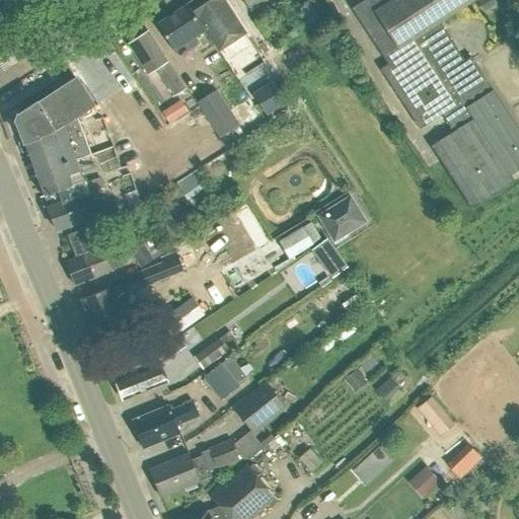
[(193,0),(190,2),(220,50),(246,32),(225,0),(193,0)]
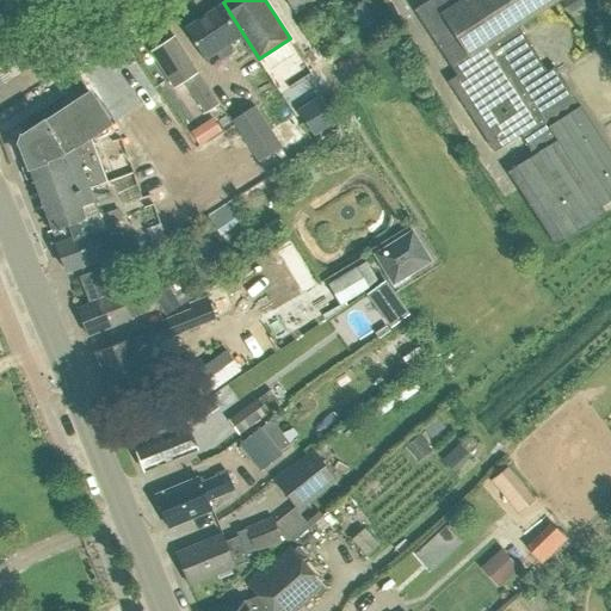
[(310,0),(288,0),(295,11),(310,0)]
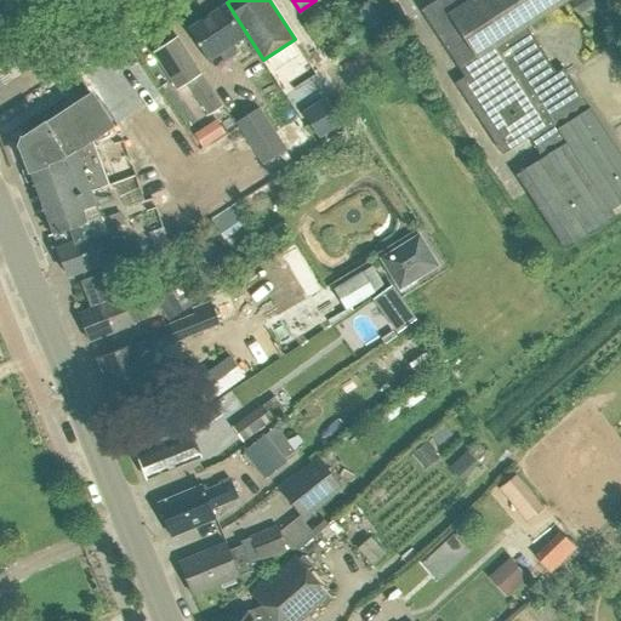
[(463,77),(530,33),(525,26),(564,0),(434,0),(420,10),(463,77)]
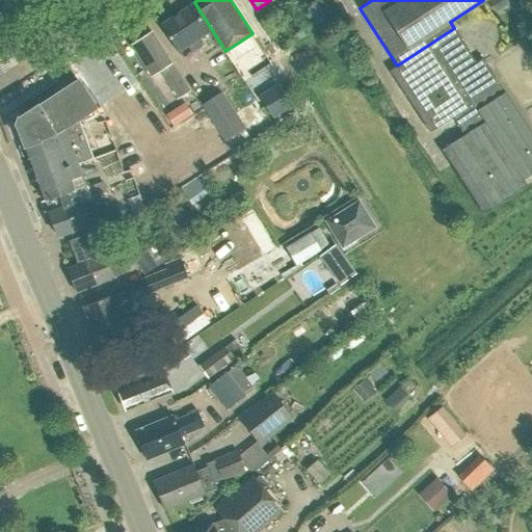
[(315,25),(316,27),(327,20),(316,3),(306,10),(315,25)]
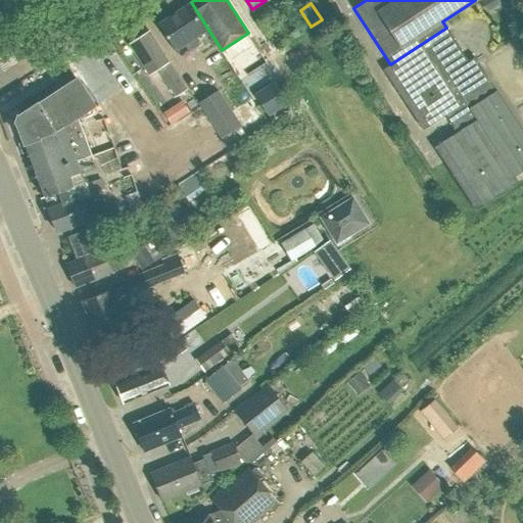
[(205,32),(188,4),(157,25),(175,51),(184,45),(188,51),(197,45),(193,40),(205,32)]
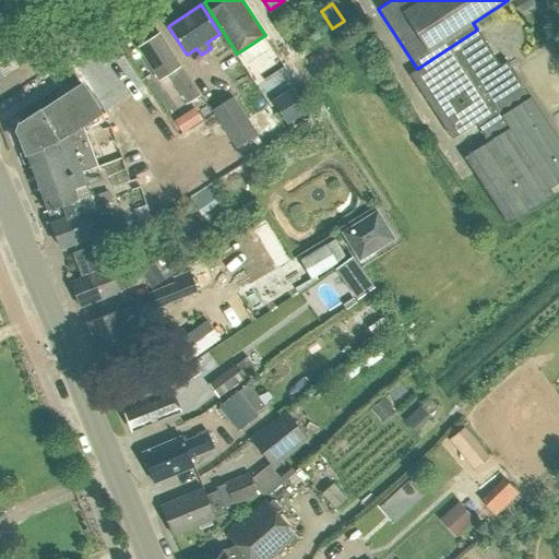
[(477,30),(417,69),(408,74),(430,106),(498,62),(477,30)]
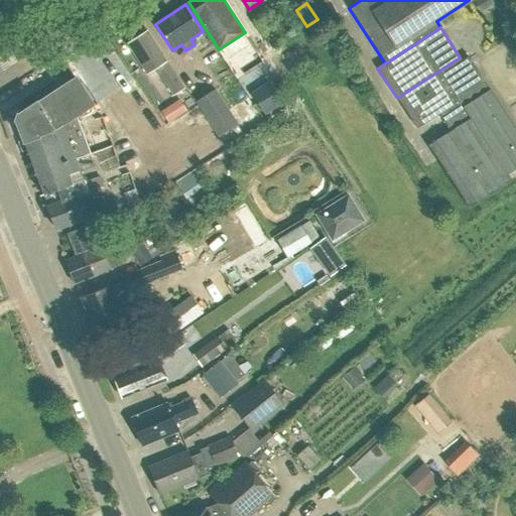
[(166,60),(147,32),(128,44),(146,73),(154,68),(172,96),(184,88),(166,60)]
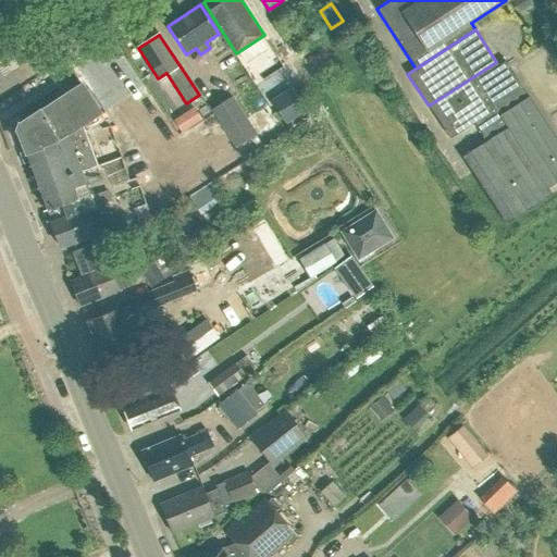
[(473,123),(482,136),(532,102),(505,60),(498,64),(496,62),(429,106),(449,138),(473,123)]
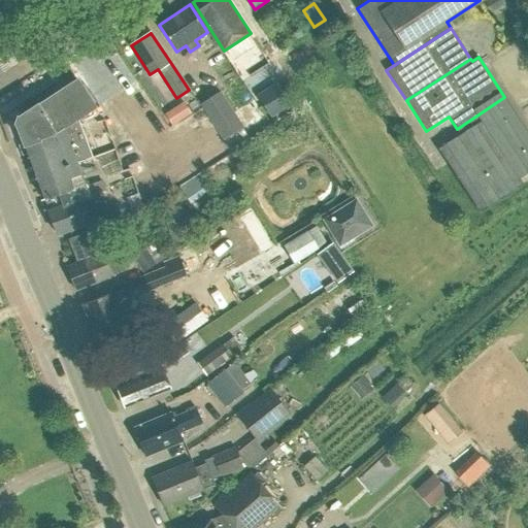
[(44,201),(86,186),(77,162),(92,157),(77,120),(96,107),(77,79),(17,119),(15,123),(44,201)]
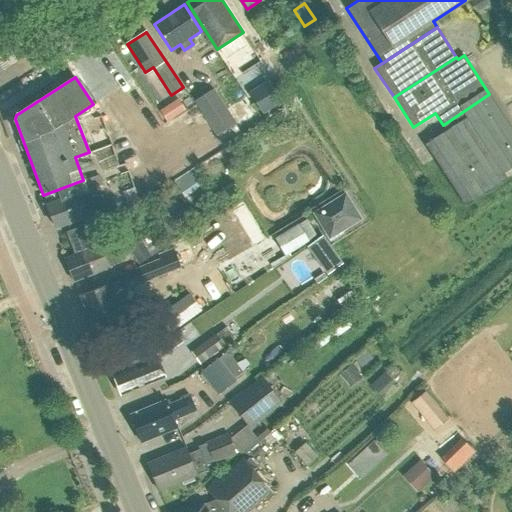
[(282,103),(268,80),(249,92),(263,115),(282,103)]
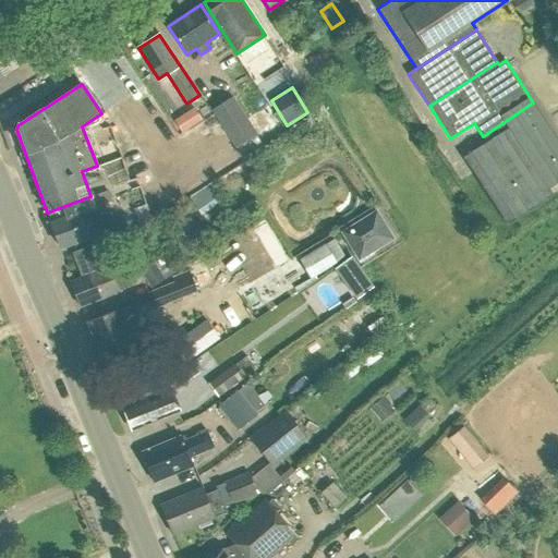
[(257,134),(233,95),(210,109),(234,148),(257,134)]
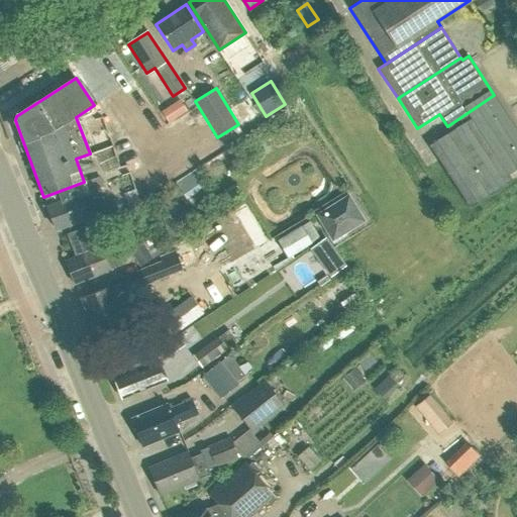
[(516,169),(516,129),(494,95),(447,126),(450,131),(446,133),(445,132),(435,138),(436,140),(428,145),(470,208),(512,180),(509,175),(516,169)]
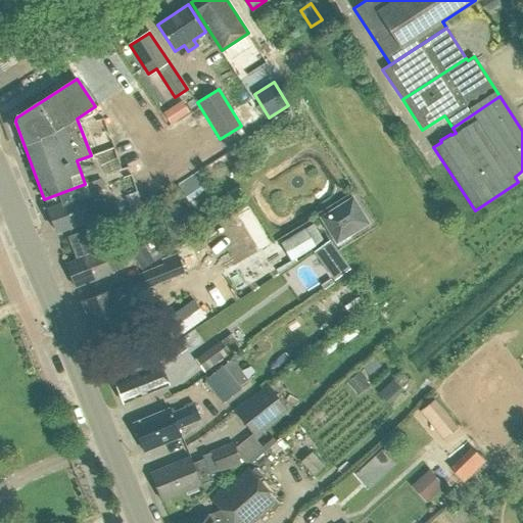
[(182,102),(173,108),(180,120),(189,113),(182,102)]
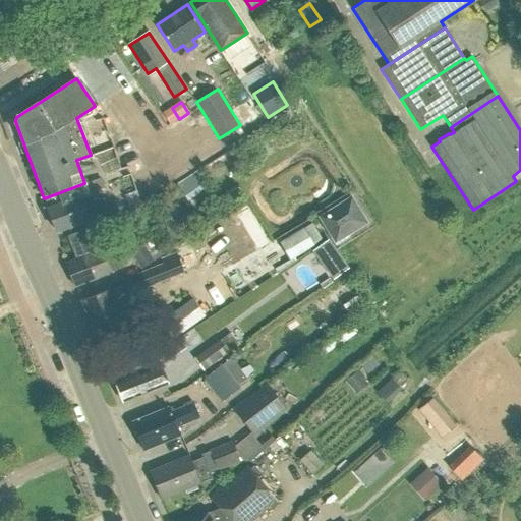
[(85,184),(84,183),(44,198),(47,208),(55,230),(108,211),(104,199),(99,200),(92,182),(85,184)]
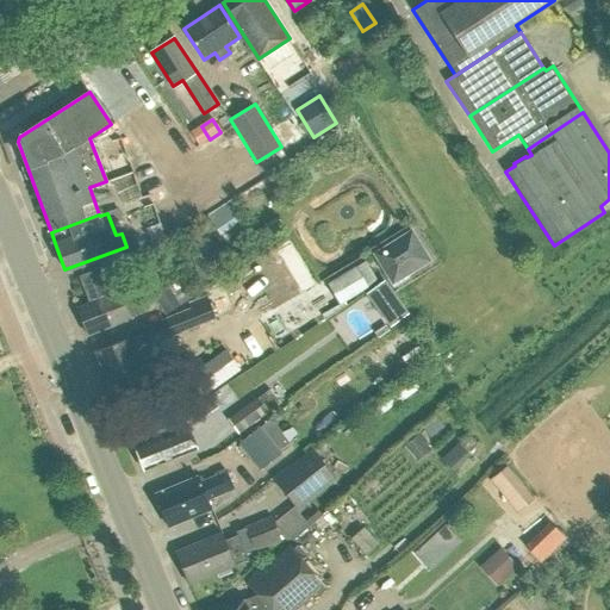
[(431,263),(410,229),(372,253),(393,287),(431,263)]
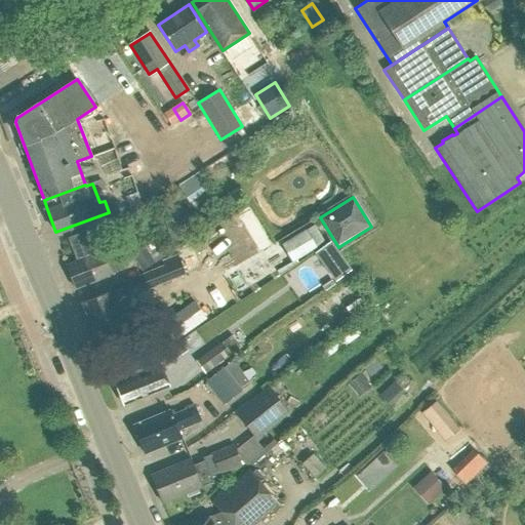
[(319,248),(307,229),(280,245),(292,265),(319,248)]
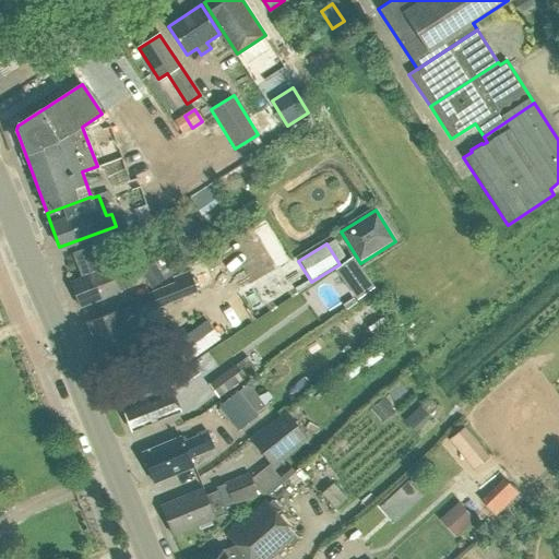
[(132,287),(122,261),(70,282),(80,307),(132,287)]
